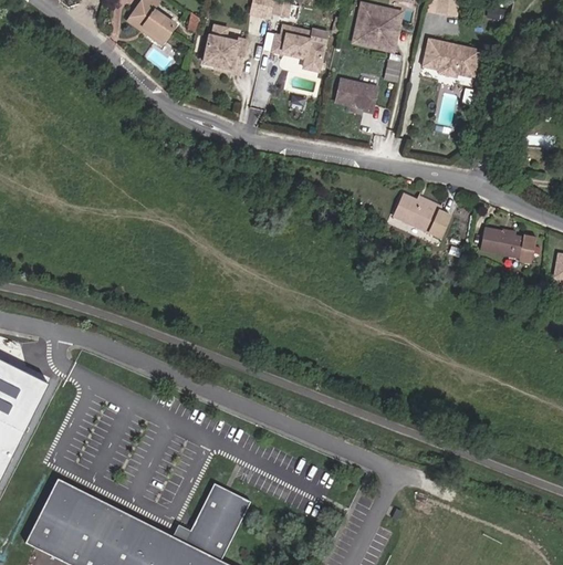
[(139,0),(129,16),(164,38),(176,21),(153,7),(143,0),(139,0)]
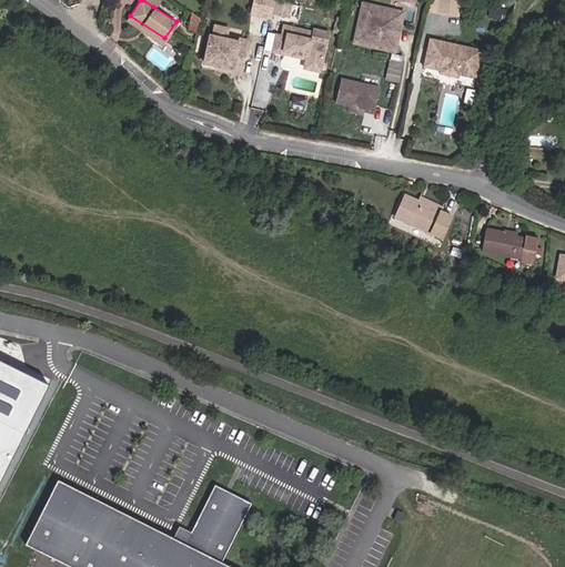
[(266,17),(269,0),(252,0),(250,13),(266,17)]
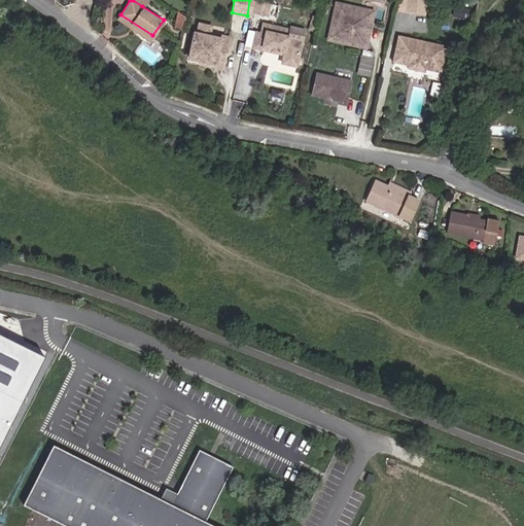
[(266,15),(269,0),(252,0),(250,12),(266,15)]
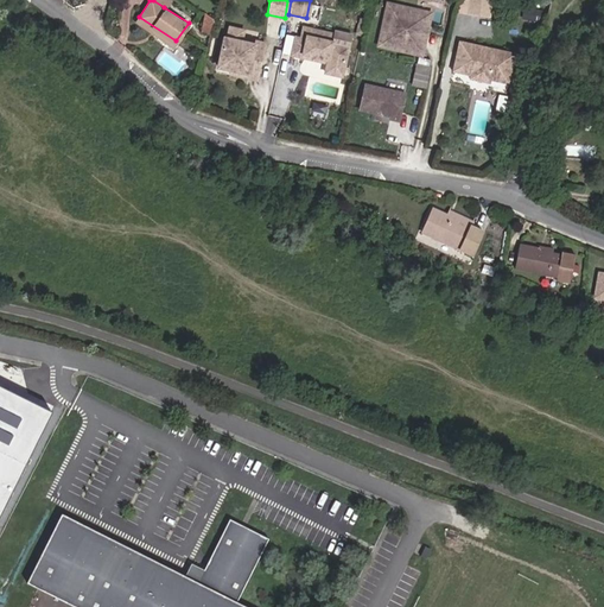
[(376,46),(420,55),(424,32),(421,32),(424,20),(411,18),(413,10),(385,4),(376,46)]
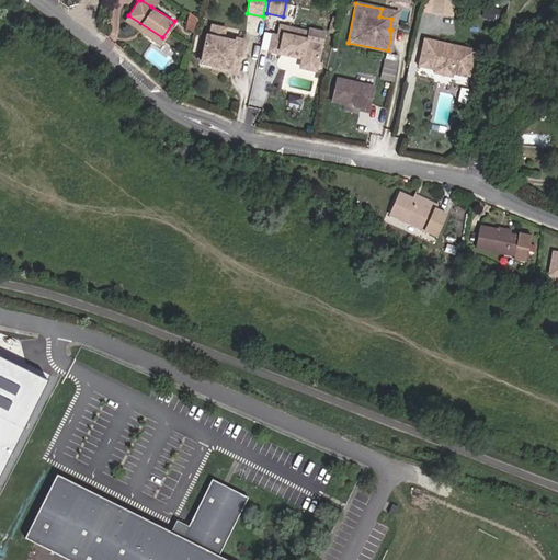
[(396,12),(382,9),(379,16),(391,19),(389,30),(391,30),(396,12)]
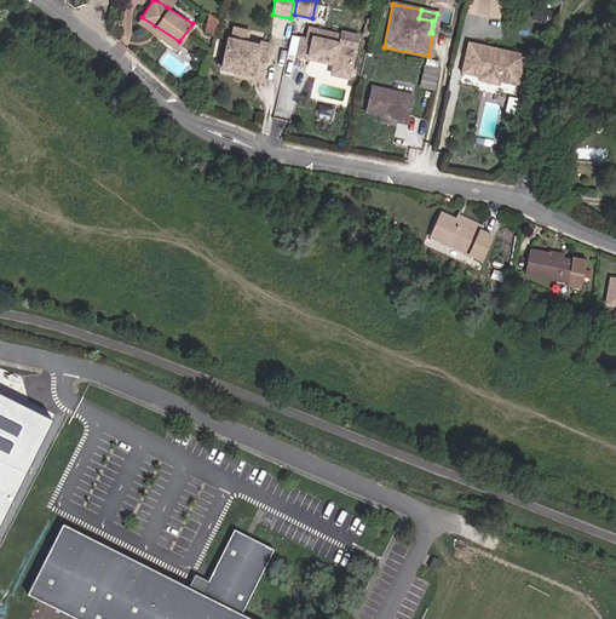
[(206,30),(216,32),(219,16),(209,13),(206,30)]
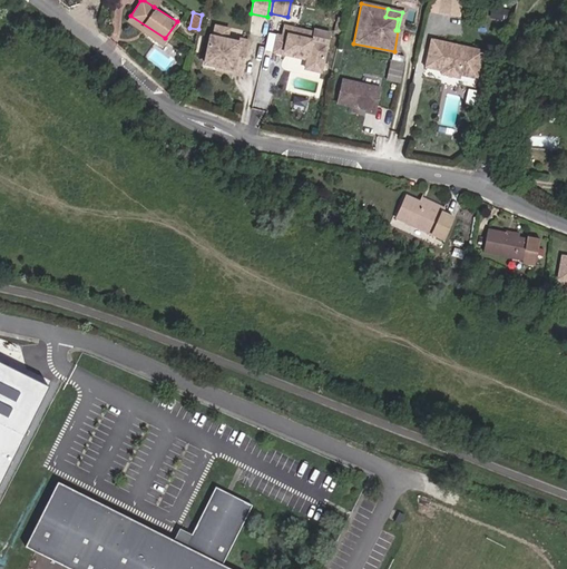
[(165,38),(130,16),(128,19),(164,41),(165,38)]
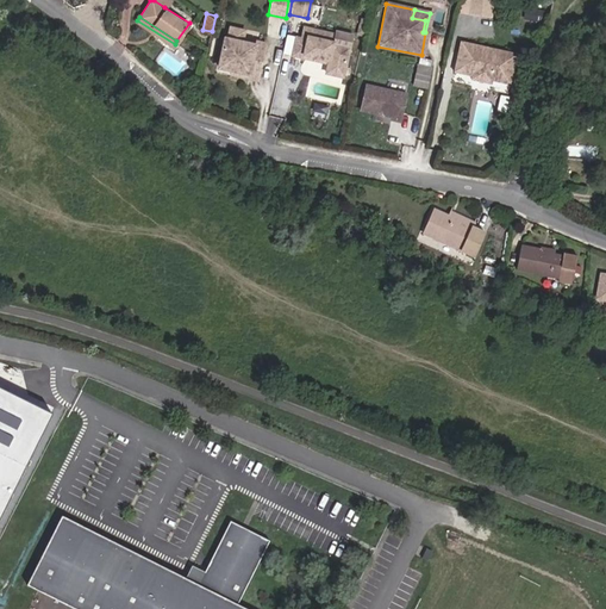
[(245,28),(231,25),(229,37),(244,39),(245,28)]
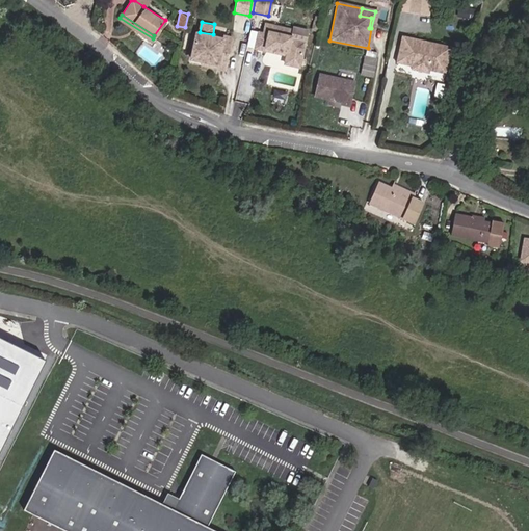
[(292,27),(264,22),(262,32),(257,31),(254,48),(264,50),(265,47),(287,51),(287,53),(286,59),(300,61),(303,40),(290,37),(292,27)]
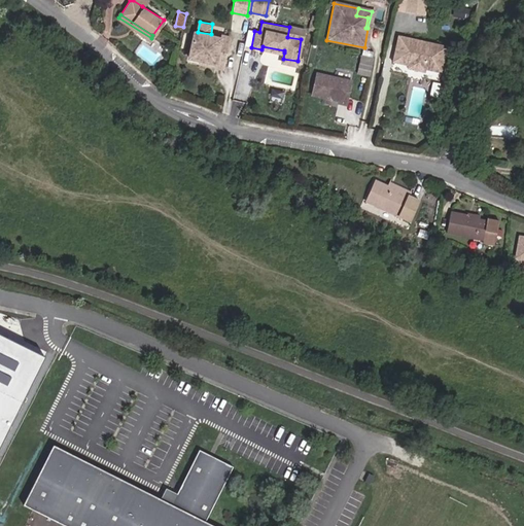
[(198,32),(196,32),(191,56),(208,59),(207,62),(218,64),(220,51),(229,53),(233,35),(222,33),(222,36),(211,34),(198,32)]
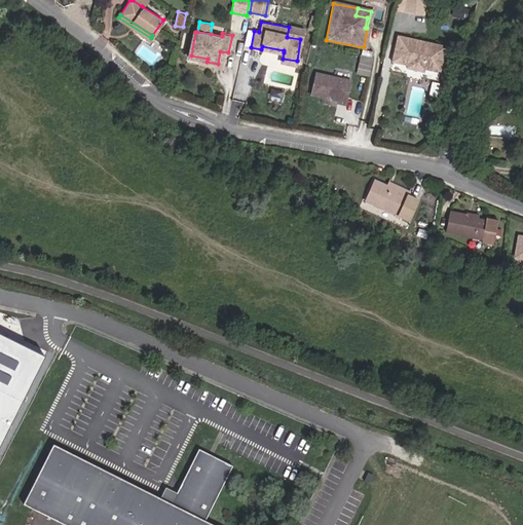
[(445,43),(396,34),(390,61),(406,64),(406,67),(423,70),(423,67),(440,70),(445,43)]
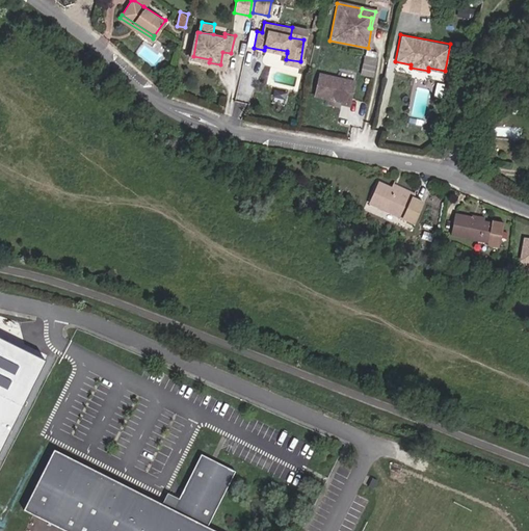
[(229,67),(231,53),(222,52),(220,64),(229,67)]
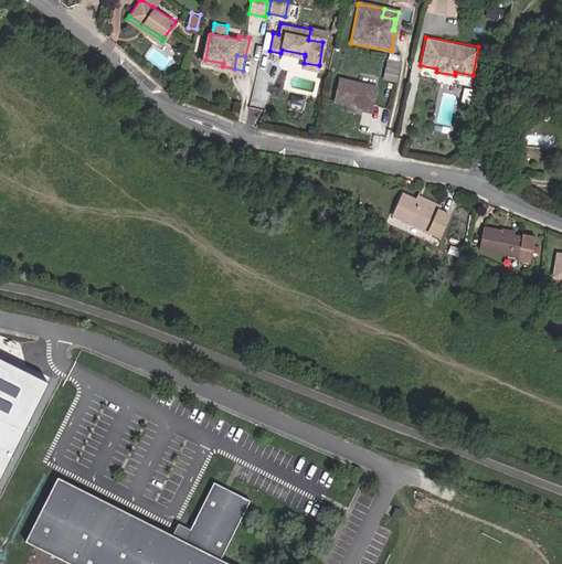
[(388,68),(385,80),(396,81),(399,71),(388,68)]
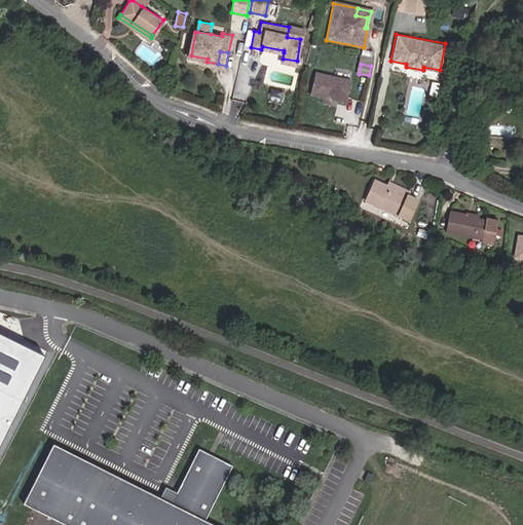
[(351,79),(315,73),(312,95),(326,98),(328,96),(331,96),(332,99),(339,100),(338,102),(346,103),(351,79)]
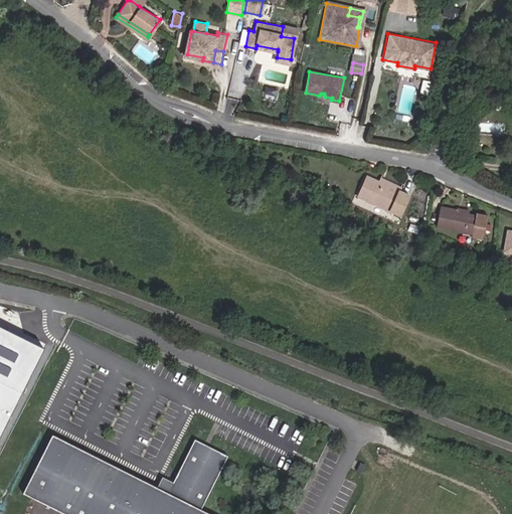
[(412,198),(372,177),(362,196),(402,217),(412,198)]
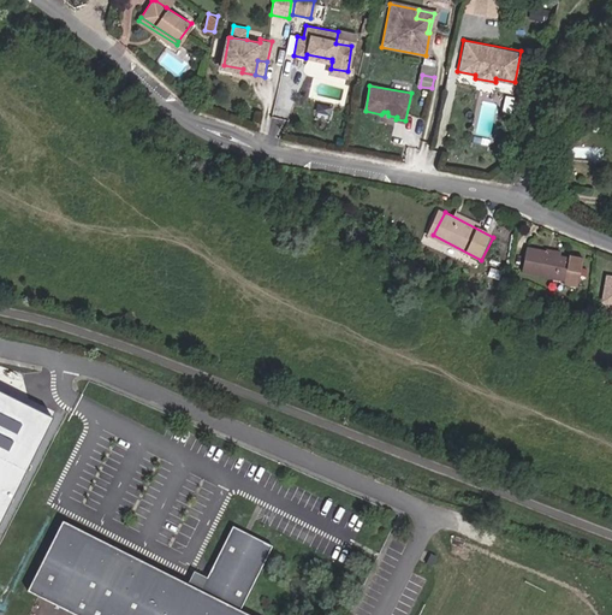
[(551,255),(552,253),(534,250),(529,273),(570,282),(571,271),(577,272),(575,288),(584,289),(590,260),(576,258),(576,260),(566,258),(551,255)]
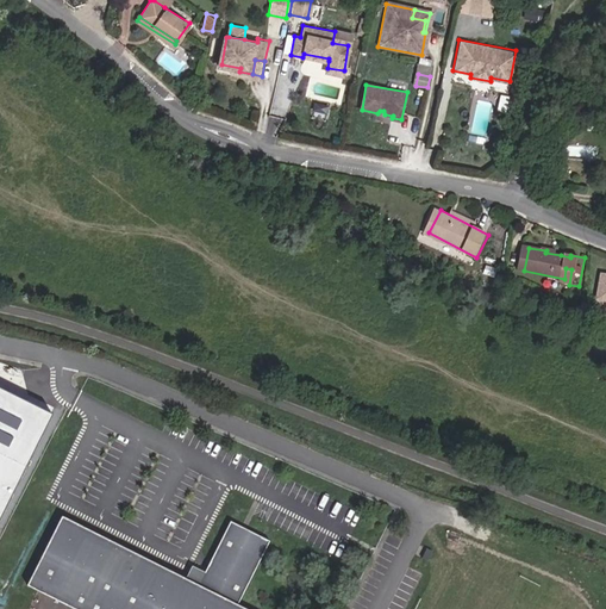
[(0,515),(38,440),(11,427),(0,447),(0,515)]
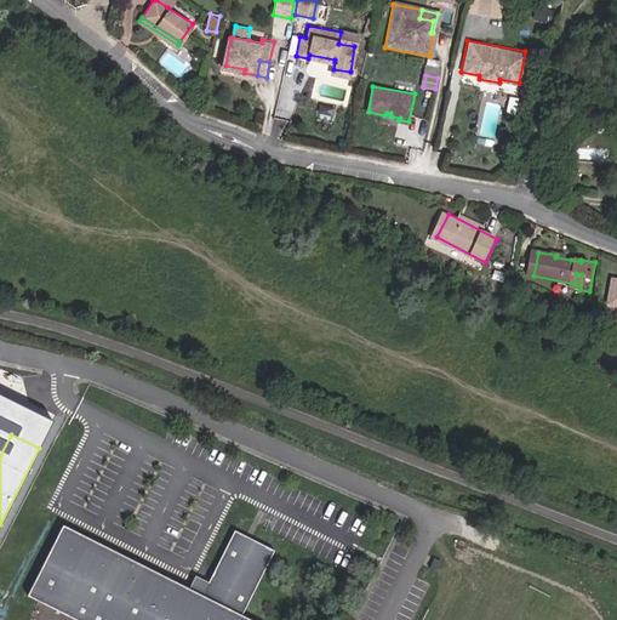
[(190,590),(66,525),(29,596),(76,619),(250,619),(244,616),(276,552),(236,532),(210,584),(198,576),(190,590)]
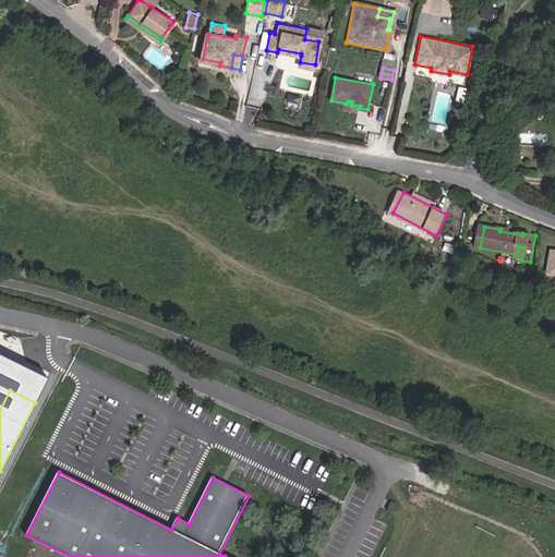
[(398,507),(393,504),(388,513),(394,516),(398,507)]
